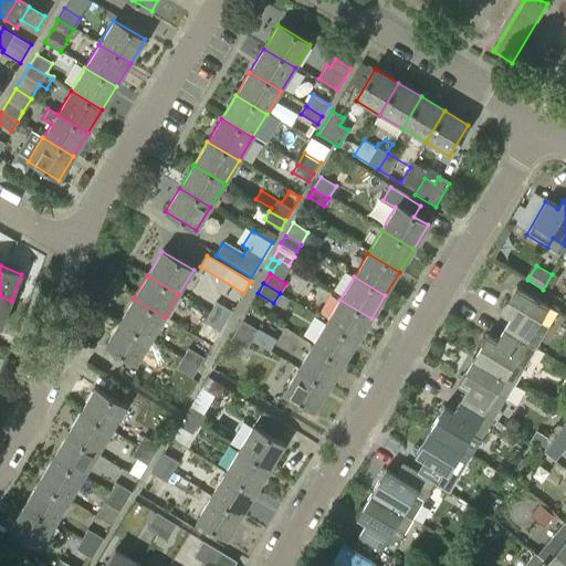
[(534,347),(537,343),(545,328),(536,323),(546,306),(514,287),(499,313),(509,318),(503,328),(534,347)]
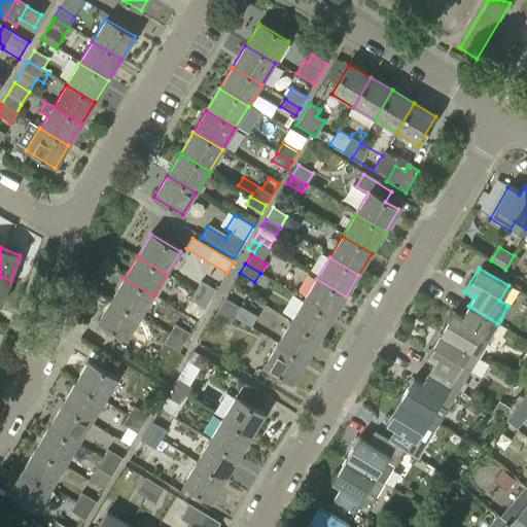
[(0,306),(10,280),(0,276),(0,306)]
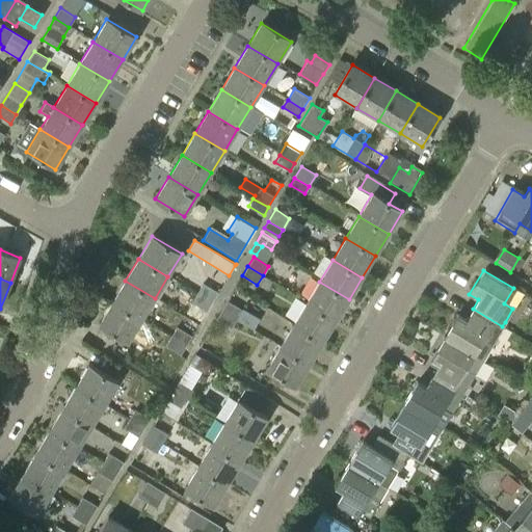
[(141,320),(155,298),(125,281),(112,302),(141,320)]
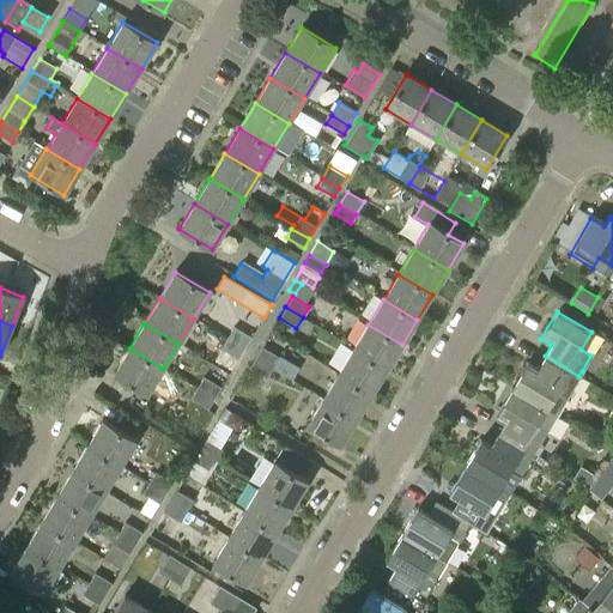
[(387,370),(402,345),(368,325),(352,350),(387,370)]
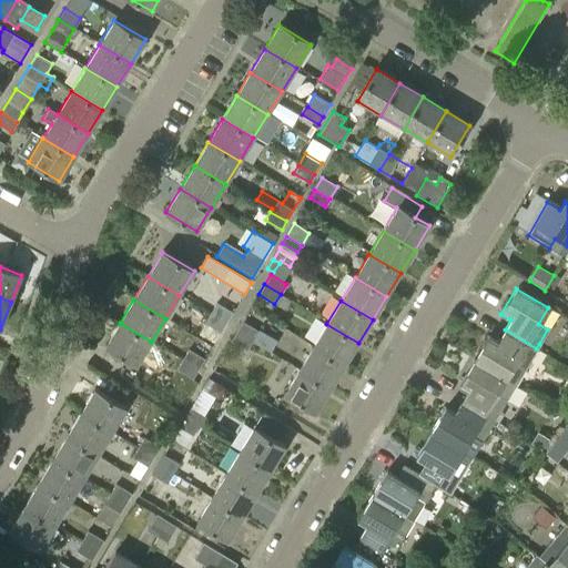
[(226,323),(233,312),(216,302),(210,313),(226,323)]
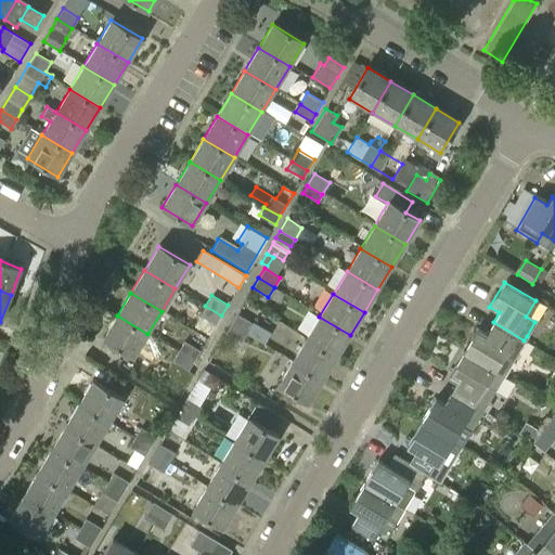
[(214,327),(221,315),(213,311),(205,306),(198,318),(214,327)]
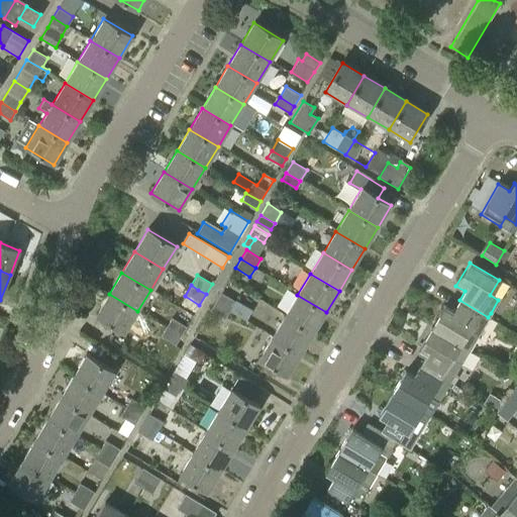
[(229,310),(235,301),(220,292),(215,301),(229,310)]
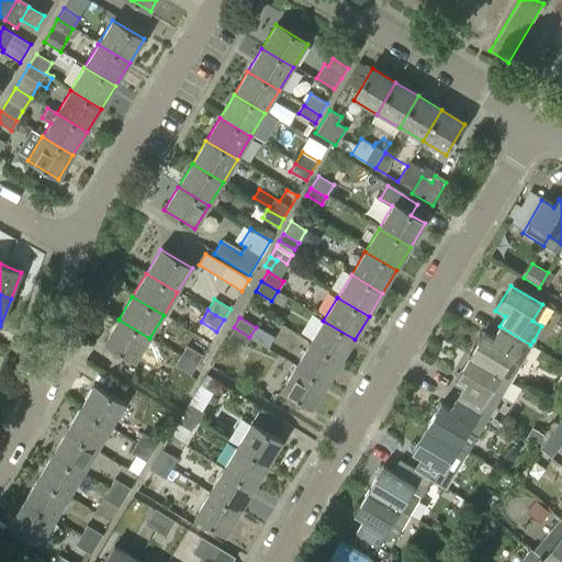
[(135,361),(149,338),(119,319),(104,343),(135,361)]
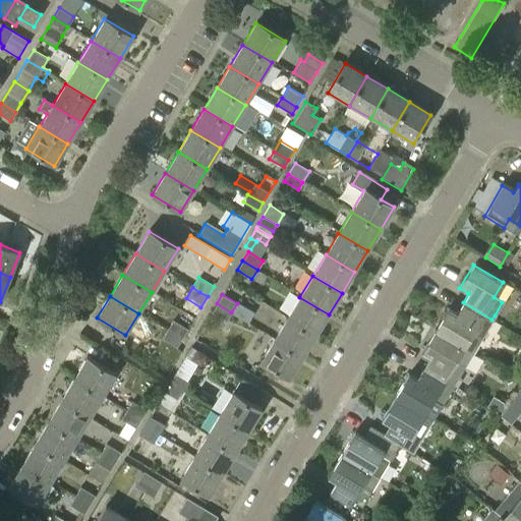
[(316,336),(329,314),(299,297),(287,319),(316,336)]
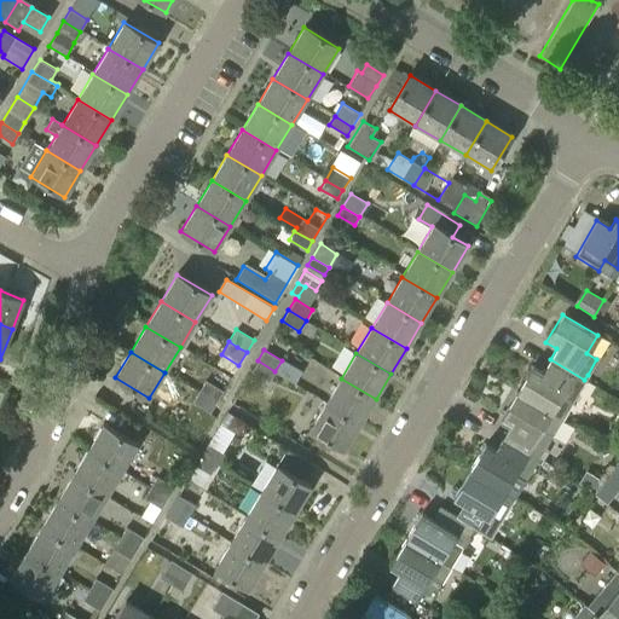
[(584,380),(550,359),(542,374),(531,368),(516,392),(561,418),(570,405),(584,380)]
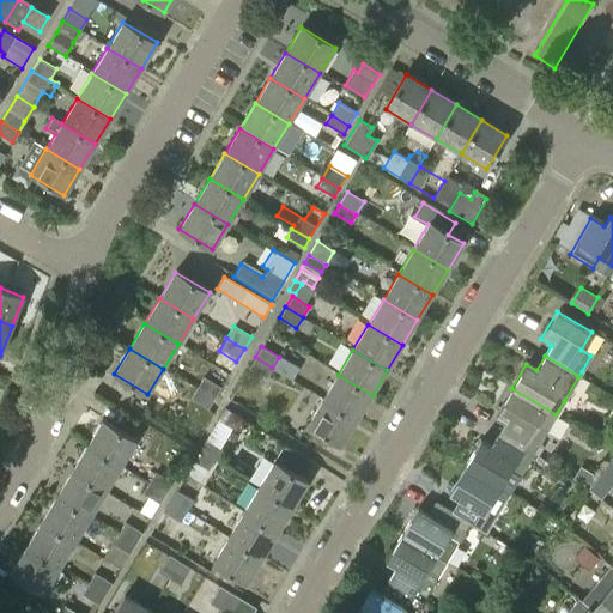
[(266,378),(272,368),(255,357),(249,368),(266,378)]
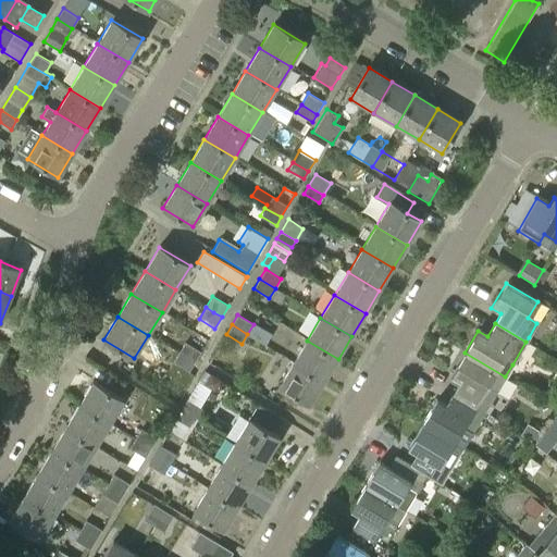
[(254,324),(247,334),(265,345),(272,335),(254,324)]
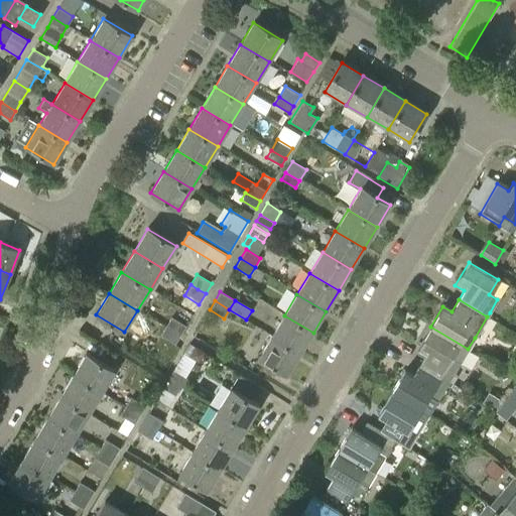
[(300,354),(313,333),(284,315),(271,337),(300,354)]
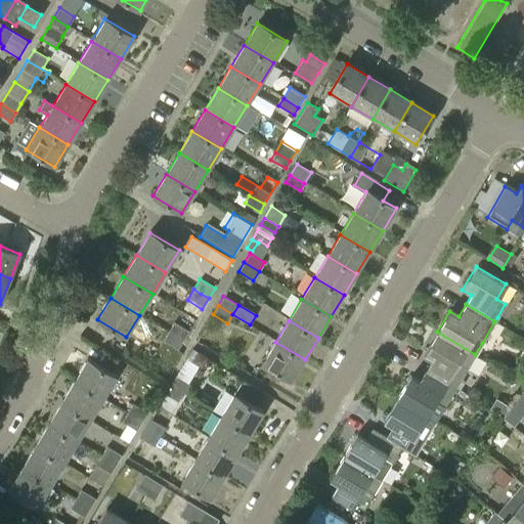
[(182,341),(189,331),(174,321),(168,332),(182,341)]
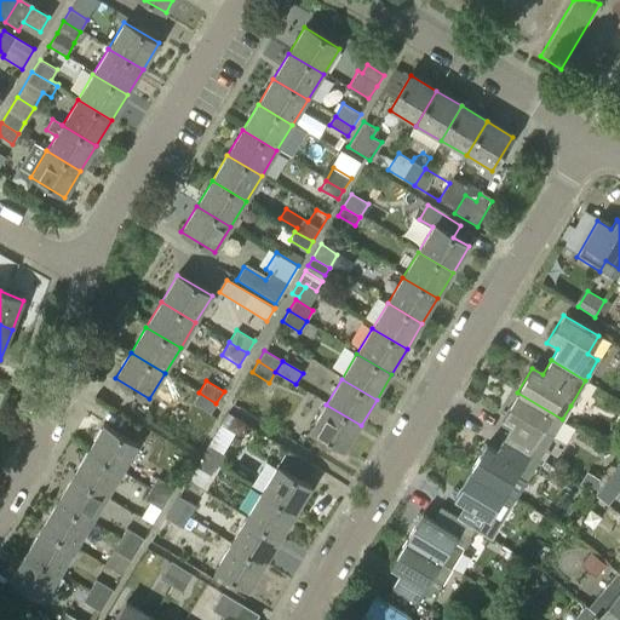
[(211,413),(216,403),(199,392),(193,402),(211,413)]
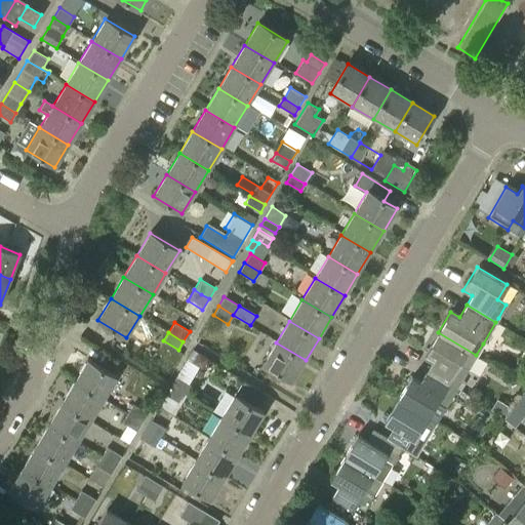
[(455,389),(466,371),(476,355),(438,332),(423,357),(432,362),(427,371),(455,389)]
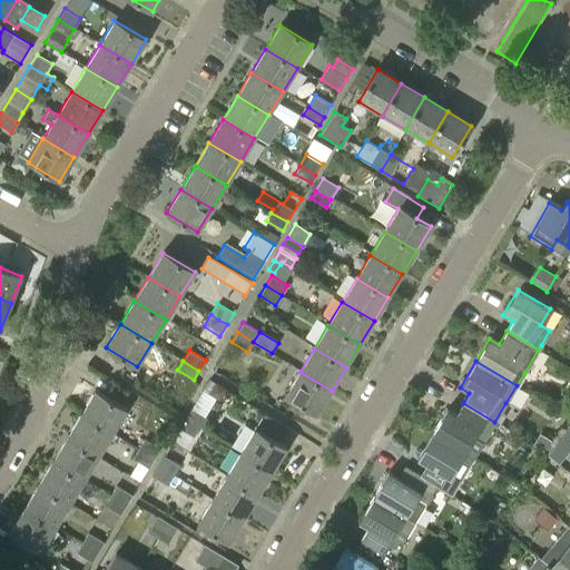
[(317,415),(332,391),(300,372),(285,396),(317,415)]
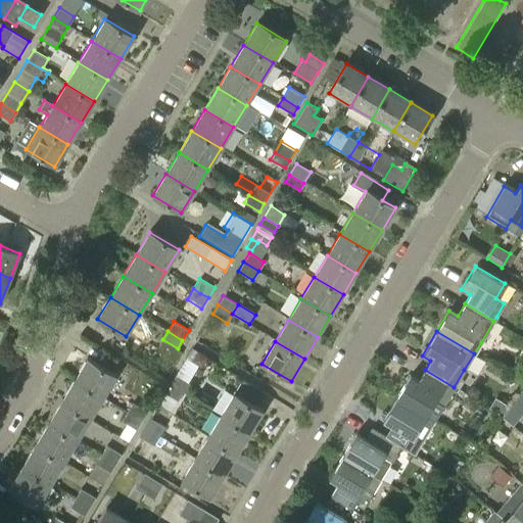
[(206,358),(197,352),(192,362),(193,362),(197,365),(201,367),(205,359),(206,358)]
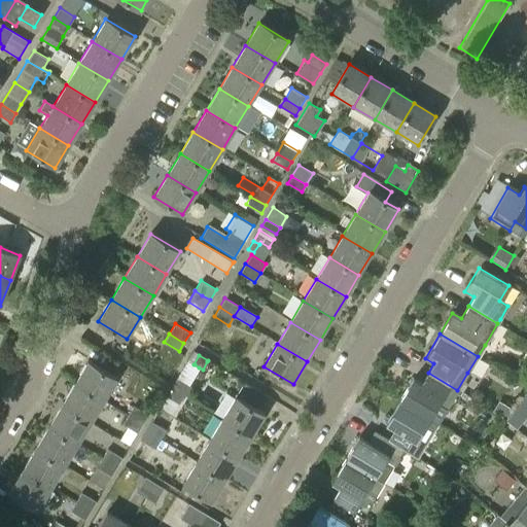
[(104,401),(117,380),(86,361),(73,383),(104,401)]
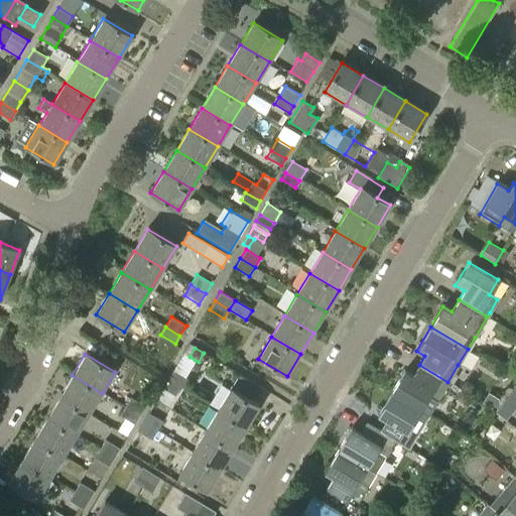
[(447,382),(419,365),(412,377),(403,372),(391,393),(419,410),(426,398),(435,403),(447,382)]
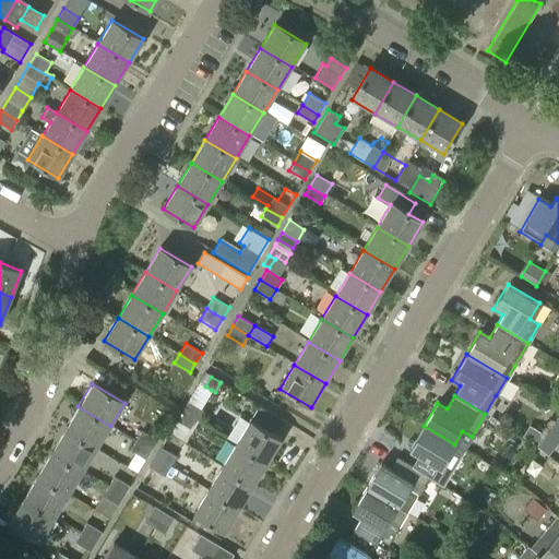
[(188,400),(181,409),(198,419),(203,409),(195,405),(188,400)]
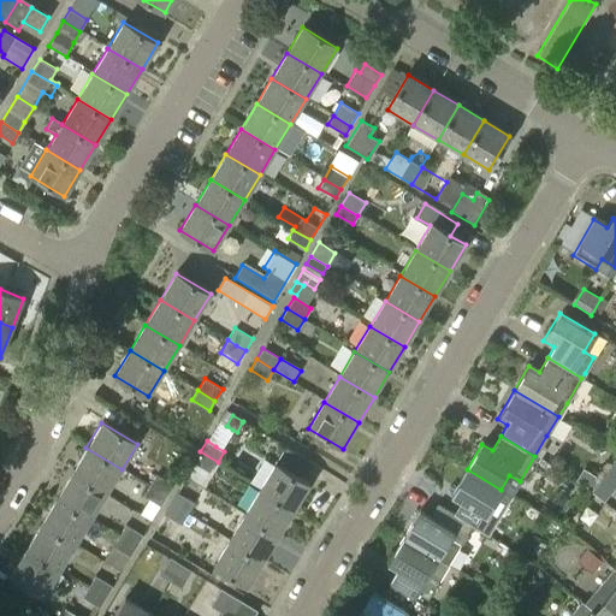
[(106,495),(122,469),(86,448),(70,473),(106,495)]
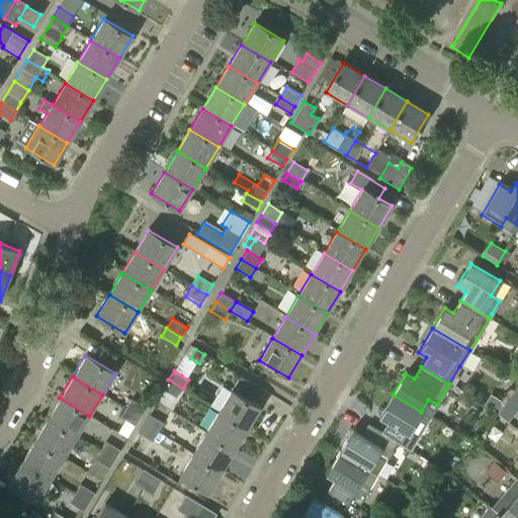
[(168,379),(163,389),(177,398),(183,389),(168,379)]
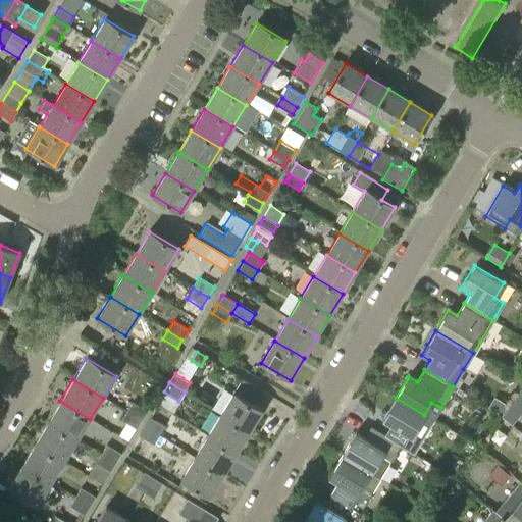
[(248,433),(261,411),(231,394),(218,415),(248,433)]
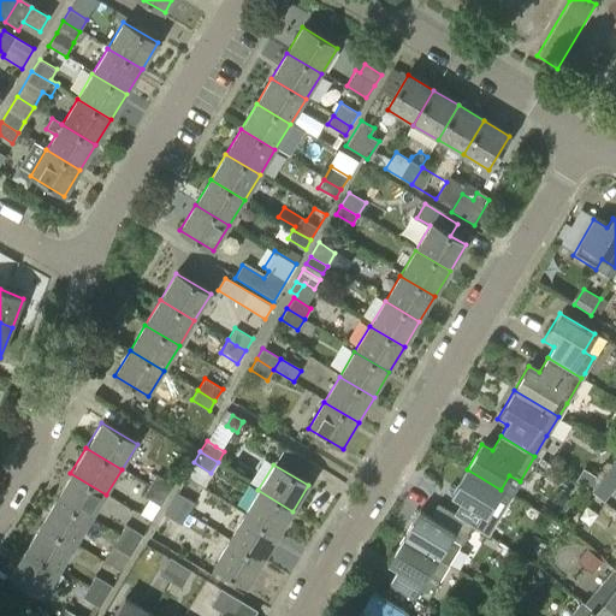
[(487,535),(499,514),(490,508),(501,490),(467,469),(450,498),(460,503),(452,514),(487,535)]
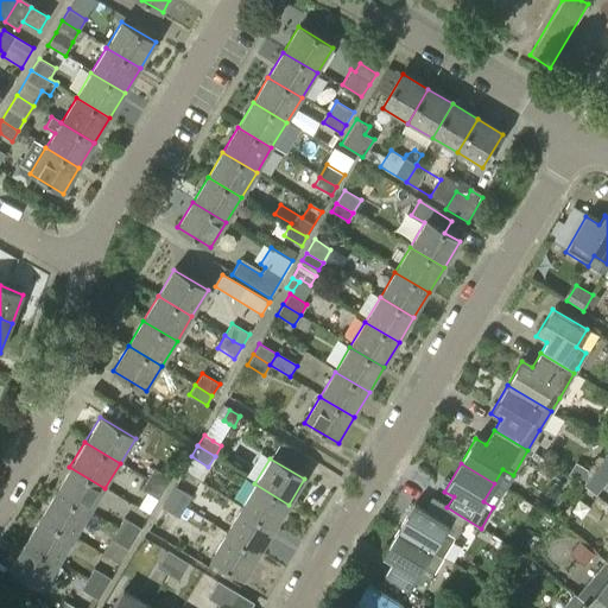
[(590,473),(575,464),(569,475),(583,483),(590,473)]
